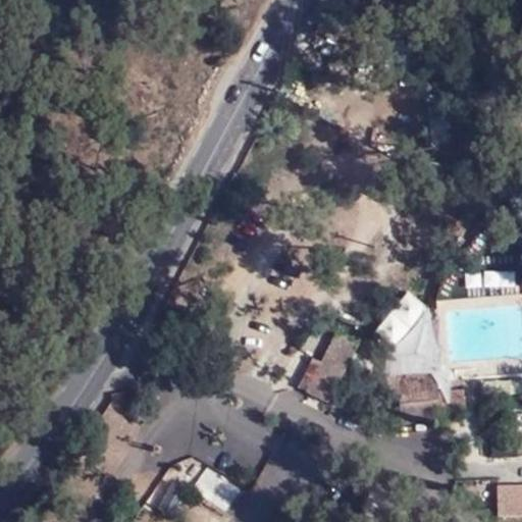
[(490,301),(489,274),(474,275),(475,301),(490,301)]
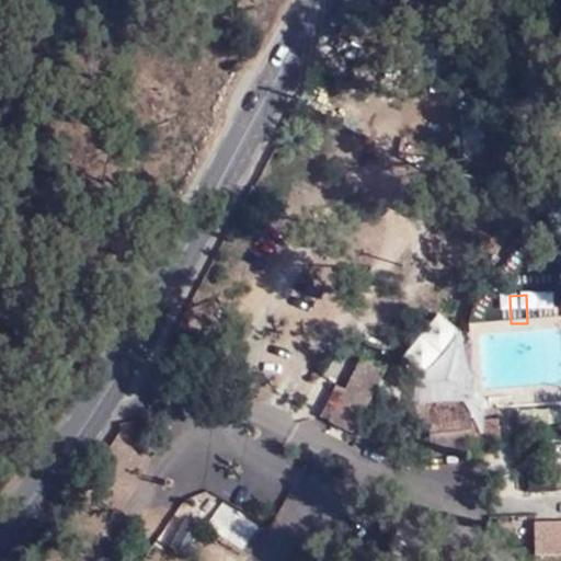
[(424,370),(451,339),(458,331),(456,329),(436,313),(403,353),(424,370)]
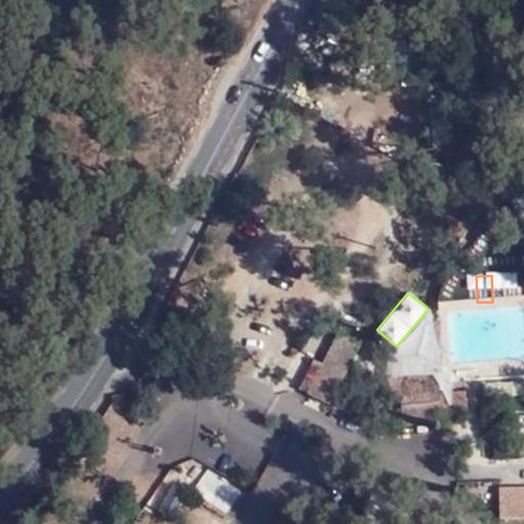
[(357,346),(339,336),(324,365),(310,359),(297,387),(312,399),(329,406),(357,346)]
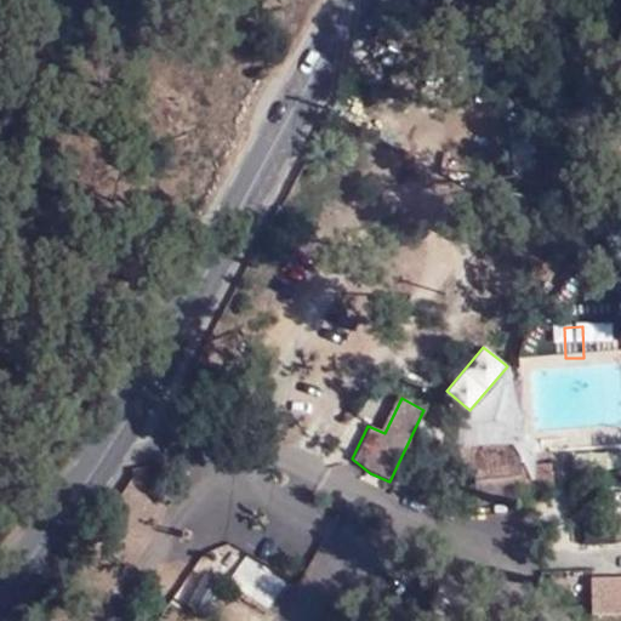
[(524,438),(471,445),(477,482),(551,474),(548,454),(524,438)]
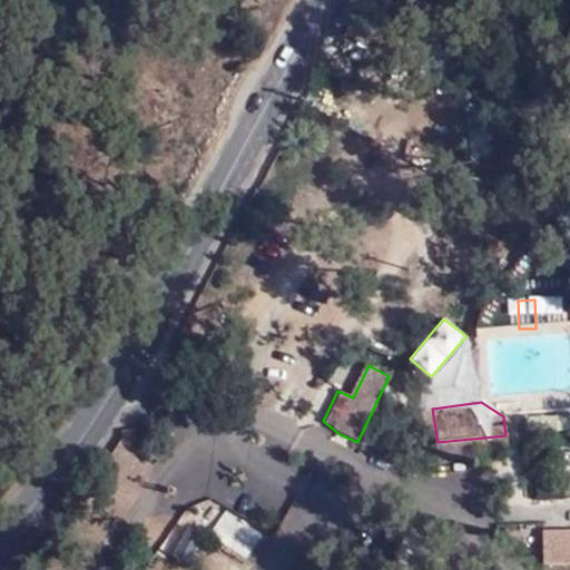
[(569,530),(546,530),(546,564),(569,564),(569,530)]
